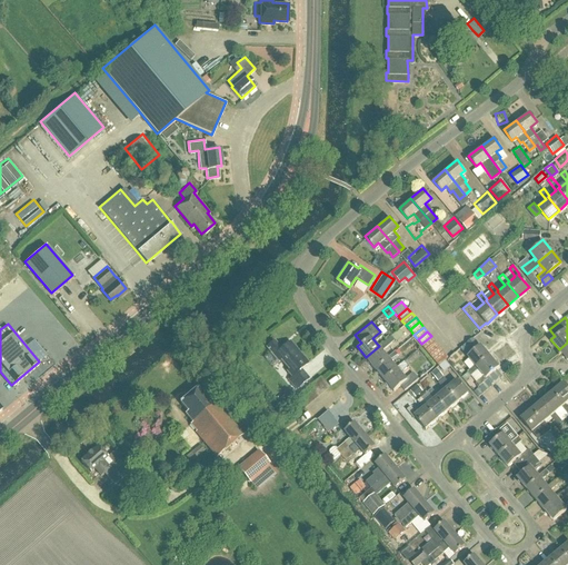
[(366,357),(375,368),(388,356),(387,355),(381,348),(389,342),(392,339),(389,335),(386,338),(378,345),(379,346),(366,357)]
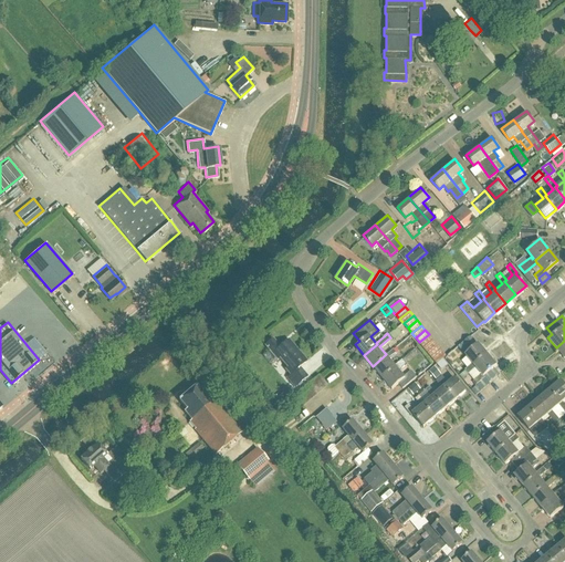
[(429,334),(419,342),(424,347),(433,339),(429,334)]
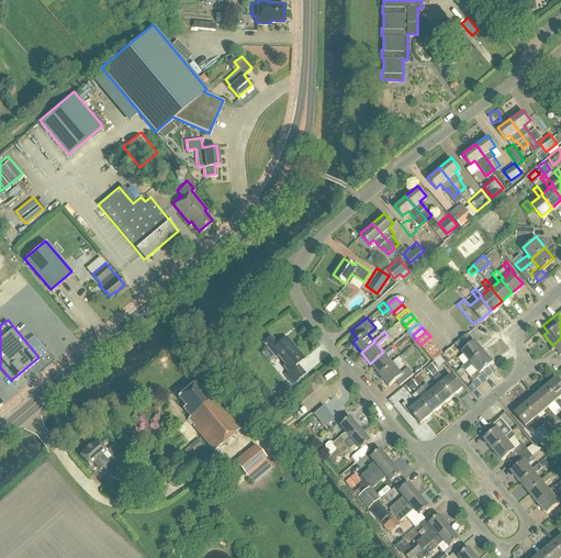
[(466,332),(459,337),(467,345),(473,341),(466,332)]
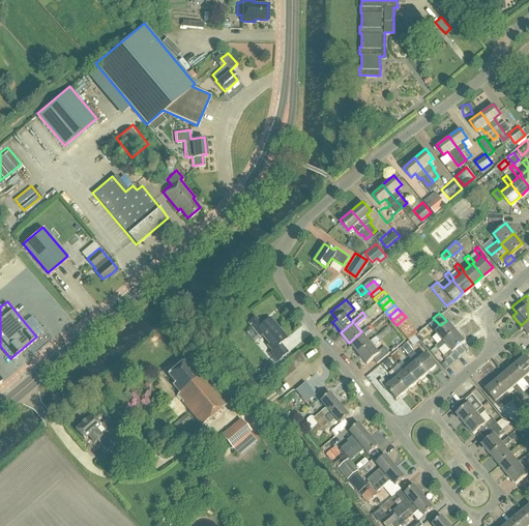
[(267,351),(274,360),(286,350),(278,342),(286,335),(268,316),(261,322),(254,315),(246,321),(258,334),(260,333),(267,342),(266,344),(270,348),(267,351)]
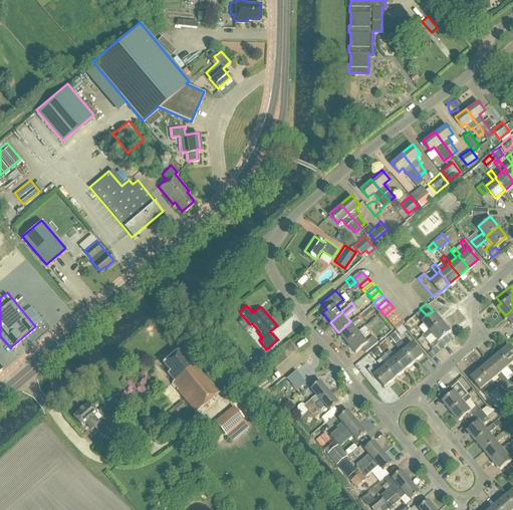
[(394,307),(385,315),(389,319),(397,312),(394,307)]
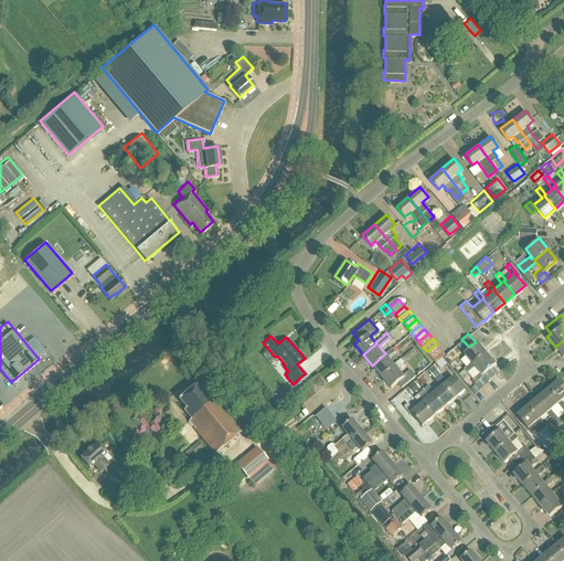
[(466,371),(474,364),(472,363),(486,351),(477,341),(476,342),(469,347),(464,352),(470,360),(463,367),(466,371)]
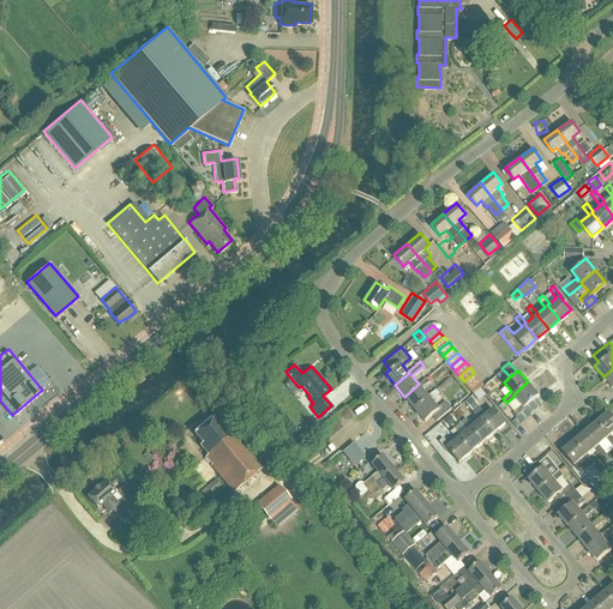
[(474,373),(464,381),(468,386),(479,378),(474,373)]
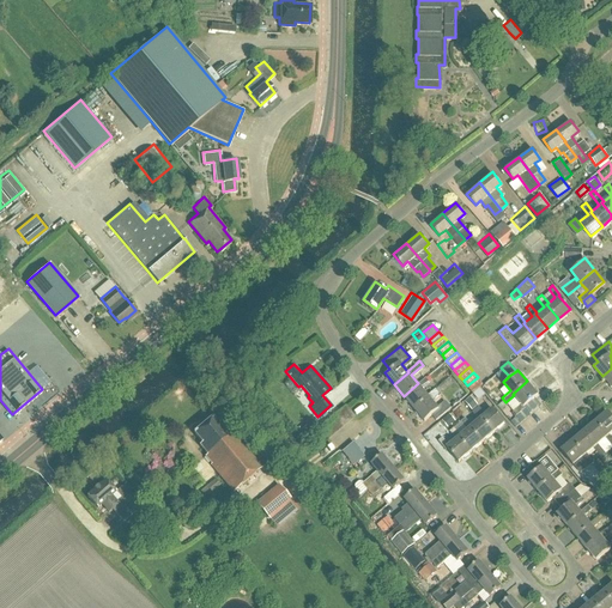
[(404,396),(413,407),(428,395),(426,394),(420,387),(429,380),(425,375),(417,382),(418,383),(404,396)]
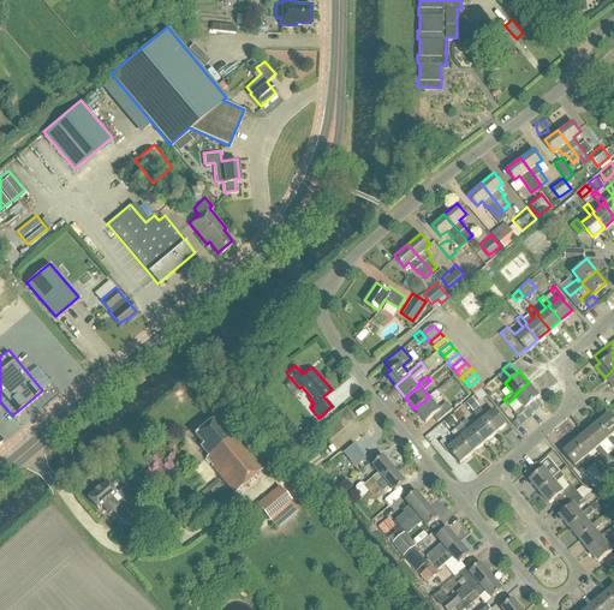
[(480,378),(469,387),(474,392),(480,387),(482,384),(483,383),(480,378)]
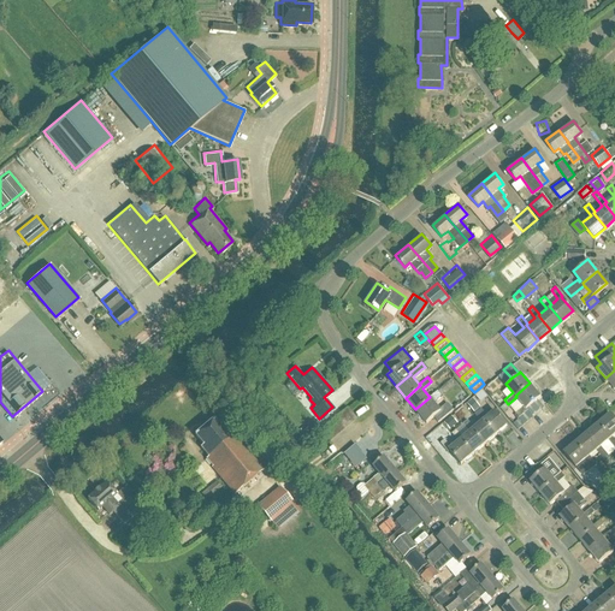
[(514,411),(518,415),(525,410),(526,408),(525,407),(539,395),(530,383),(515,396),(516,397),(522,404),(514,411)]
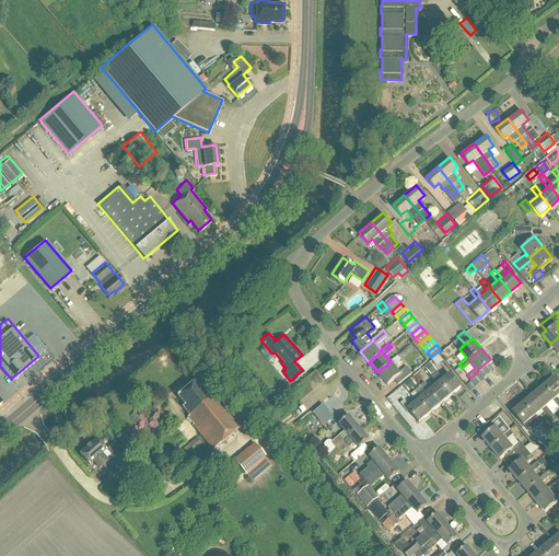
[(377,372),(386,383),(393,378),(397,382),(411,370),(406,365),(398,370),(393,363),(400,357),(397,354),(389,360),(391,361),(377,372)]
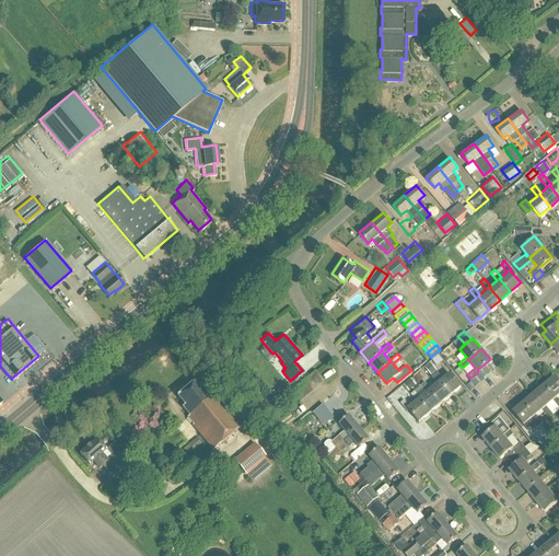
[(429,360),(422,365),(430,373),(435,368),(429,360)]
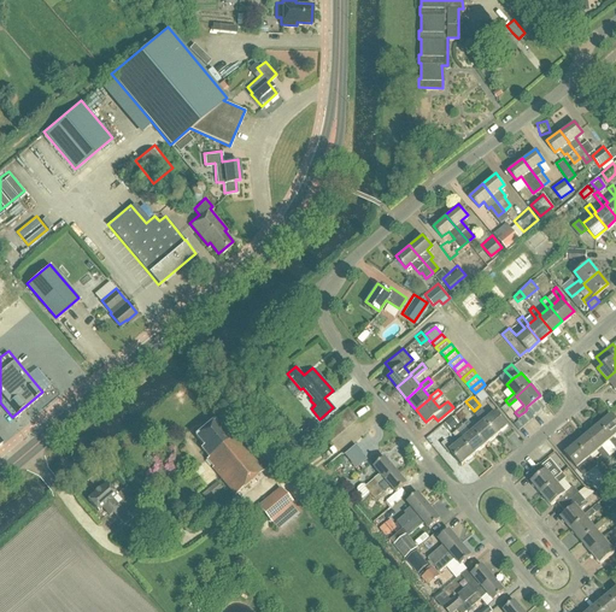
[(346,406),(341,411),(350,421),(355,417),(346,406)]
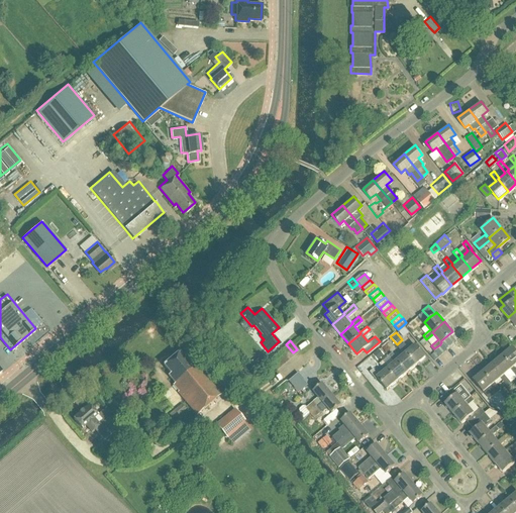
[(404,351),(414,364),(424,355),(414,343),(407,349),(401,342),(397,345),(403,352),(404,351)]
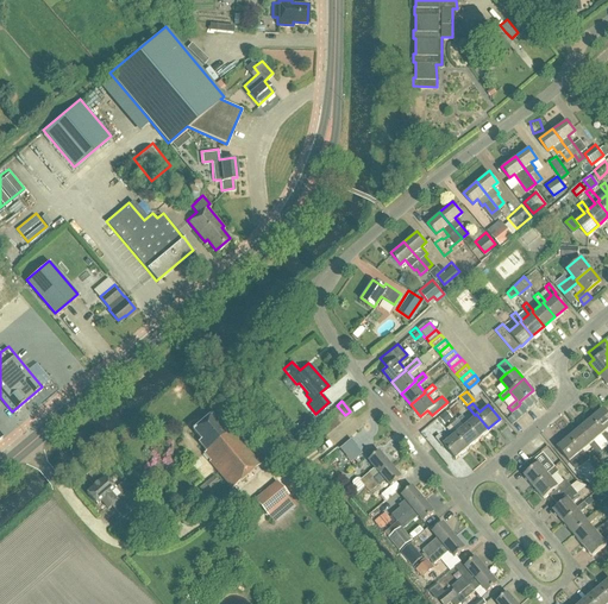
[(519,406),(512,410),(516,416),(525,409),(520,403),(519,406)]
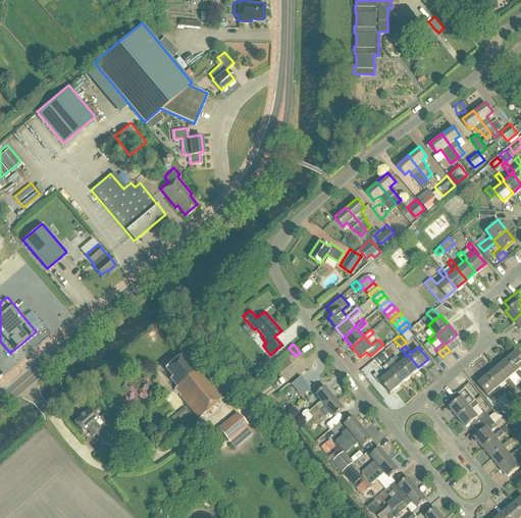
[(289,348),(283,351),(292,360),(296,356),(289,348)]
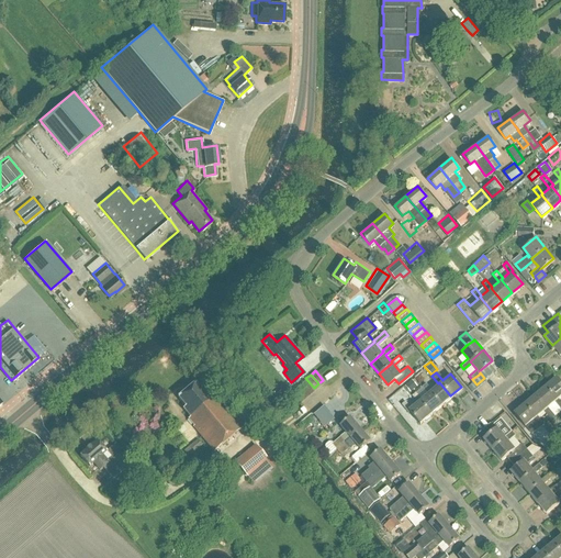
[(419,375),(414,380),(411,378),(404,384),(410,391),(419,382),(422,384),(425,381),(419,375)]
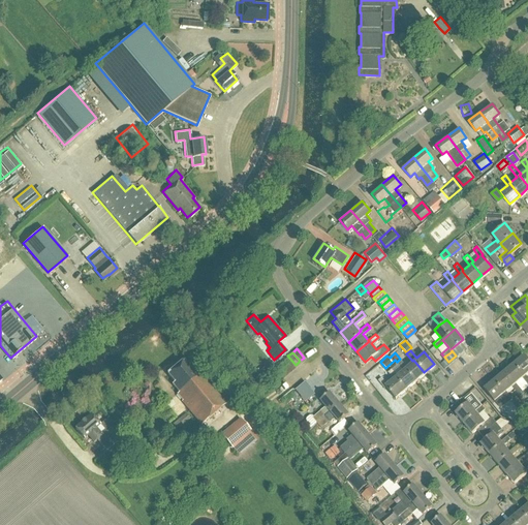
[(527,360),(523,353),(513,362),(523,374),(525,373),(527,370),(527,360)]
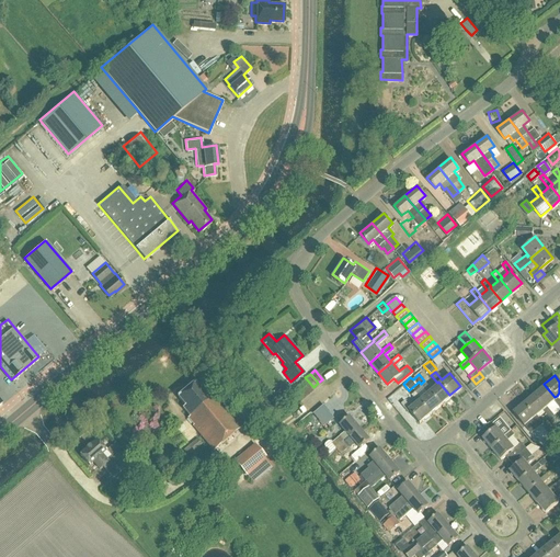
[(305,377),(300,382),(308,391),(313,387),(305,377)]
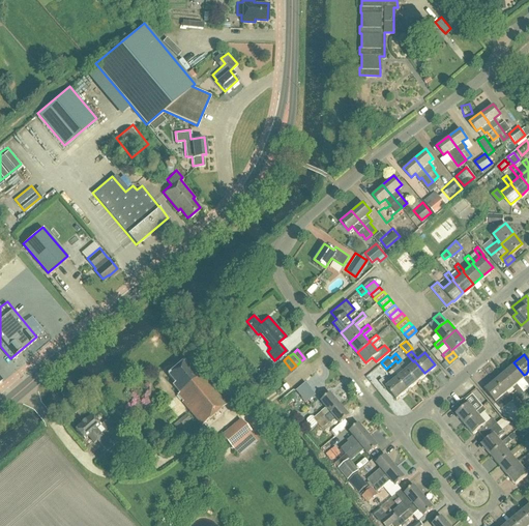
[(180,400),(201,424),(234,396),(211,368),(204,374),(197,366),(192,370),(182,359),(167,373),(174,381),(171,383),(178,390),(176,392),(181,399),(180,400)]
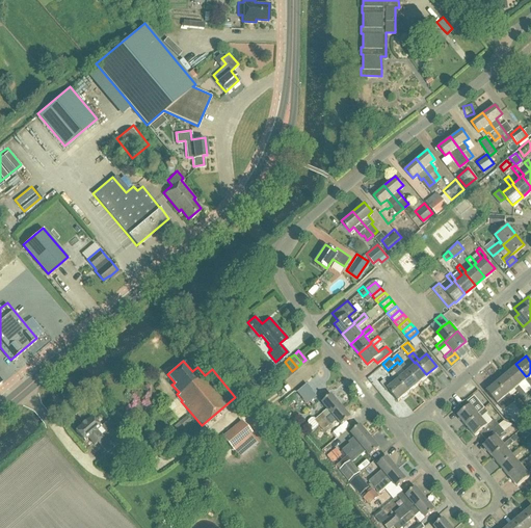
[(406,370),(417,383),(426,374),(416,362),(415,363),(408,368),(402,361),(399,364),(405,371),(406,370)]
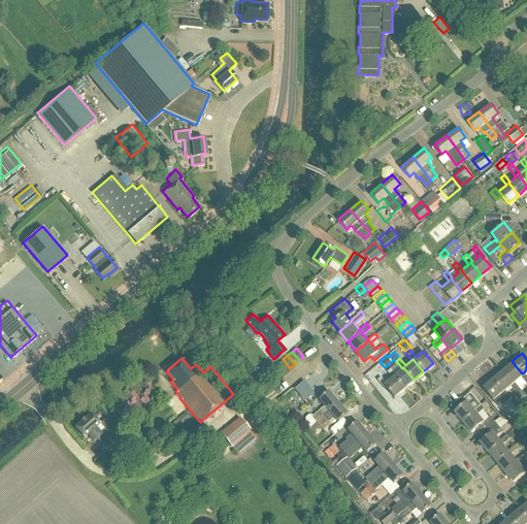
[(283,359),(278,363),(286,371),(290,368),(283,359)]
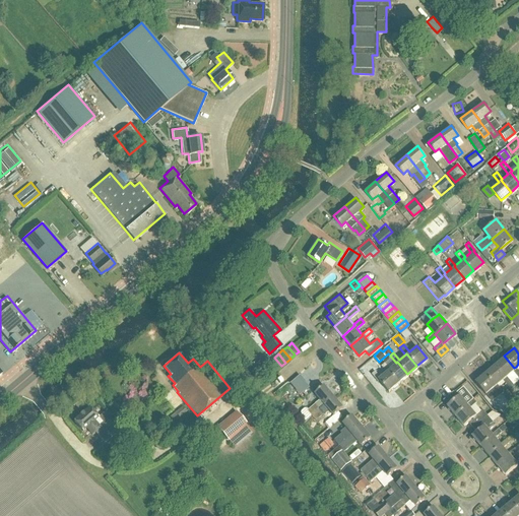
[(504,356),(495,364),(505,376),(506,375),(512,370),(518,377),(518,375),(518,370),(516,367),(514,368),(504,356)]
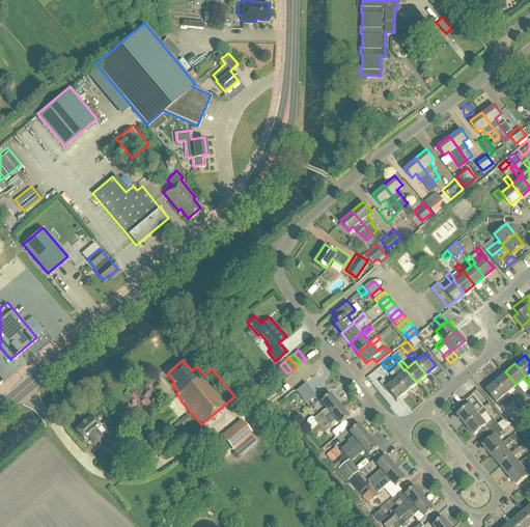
[(267,364),(260,369),(266,377),(272,371),(267,364)]
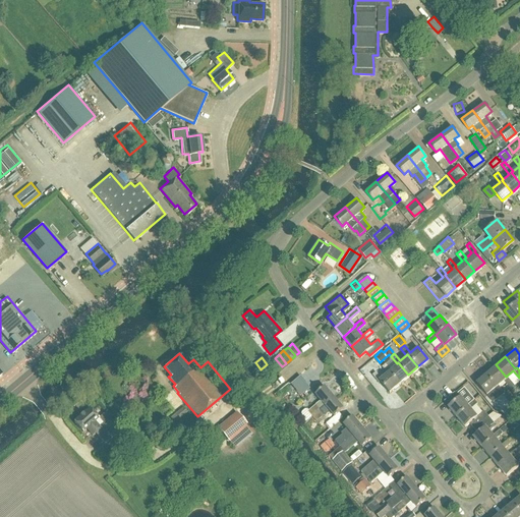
[(275,358),(270,361),(277,370),(282,366),(275,358)]
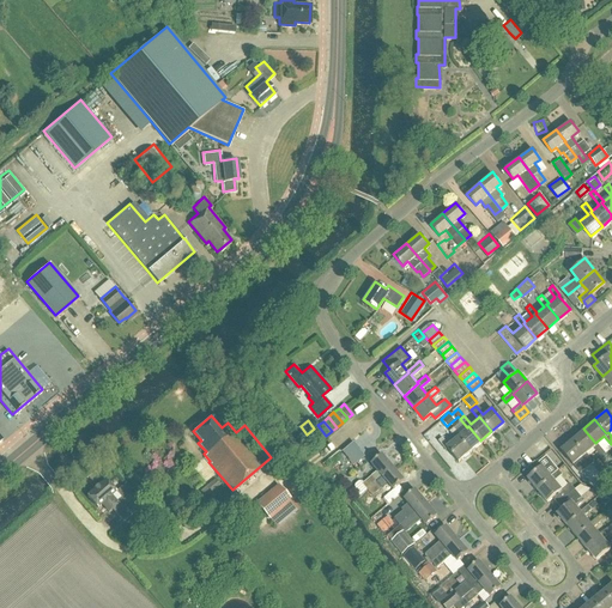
[(456,436),(470,450),(480,441),(468,426),(467,427),(460,433),(453,425),(448,429),(455,437),(456,436)]
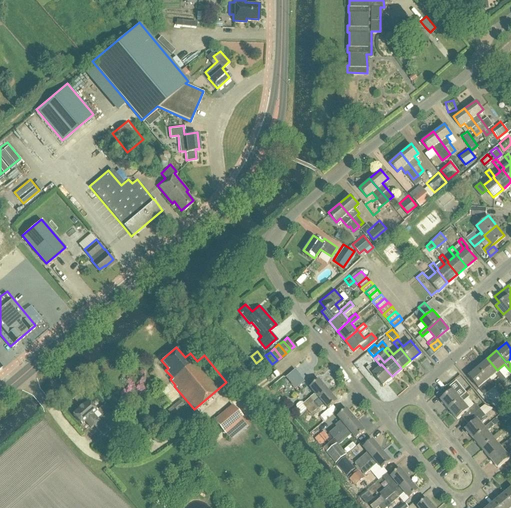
[(497,370),(487,358),(477,366),(487,378),(489,377),(494,372),(502,382),(506,379),(498,369),(497,370)]
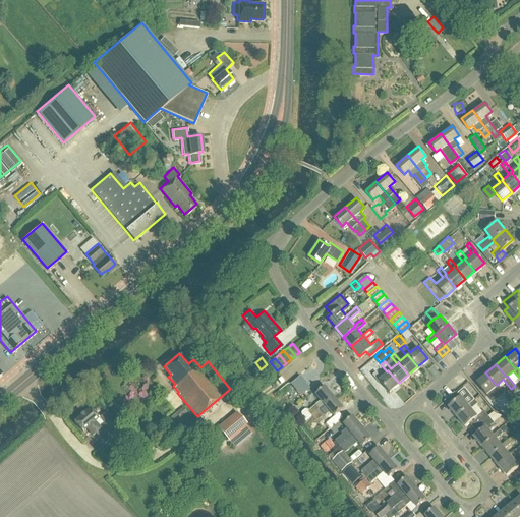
[(379,379),(389,391),(399,383),(388,370),(387,371),(381,377),(376,369),(371,372),(378,380),(379,379)]
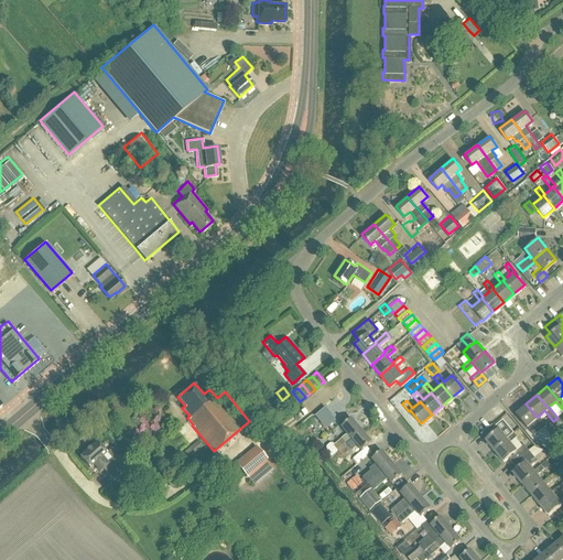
[(537,417),(526,404),(516,412),(527,426),(534,419),(541,427),(544,423),(539,416),(537,417)]
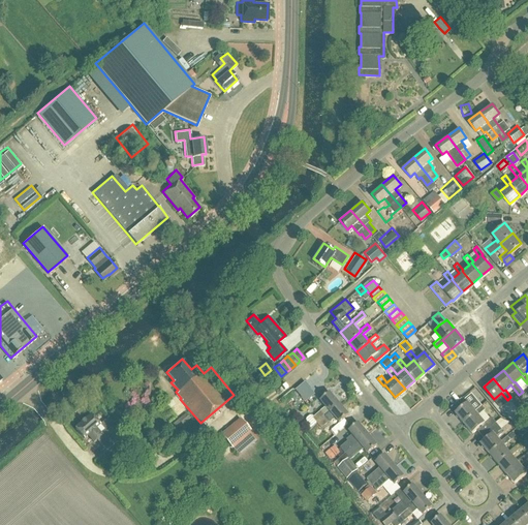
[(304,379),(293,388),(305,400),(314,392),(304,379)]
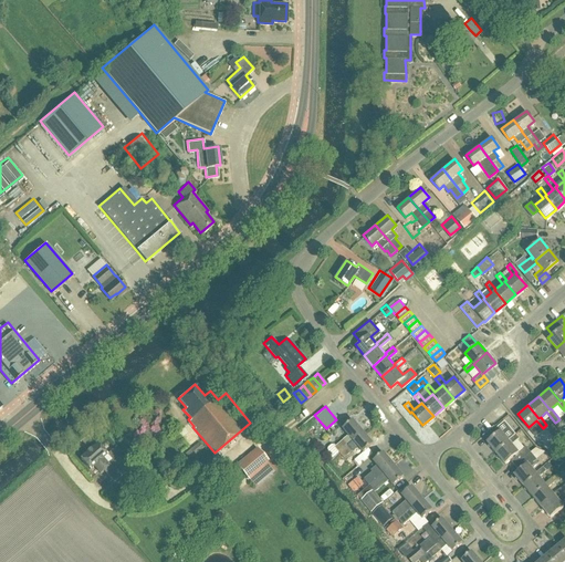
[(333,446),(338,450),(362,430),(352,418),(342,427),(347,434),(333,446)]
